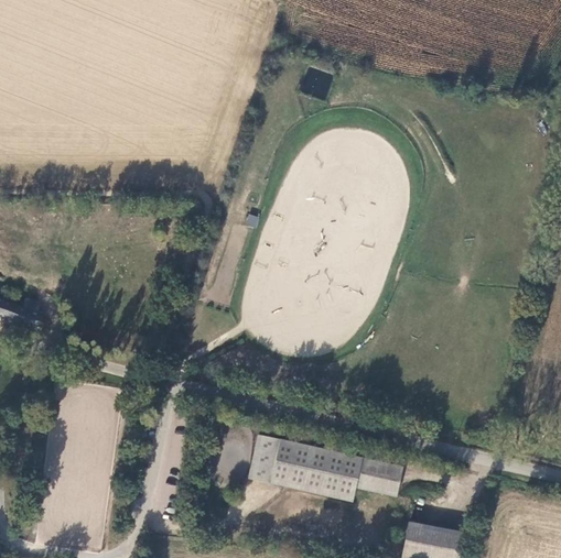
[(262,214),(251,210),(248,220),(259,223),(262,214)]
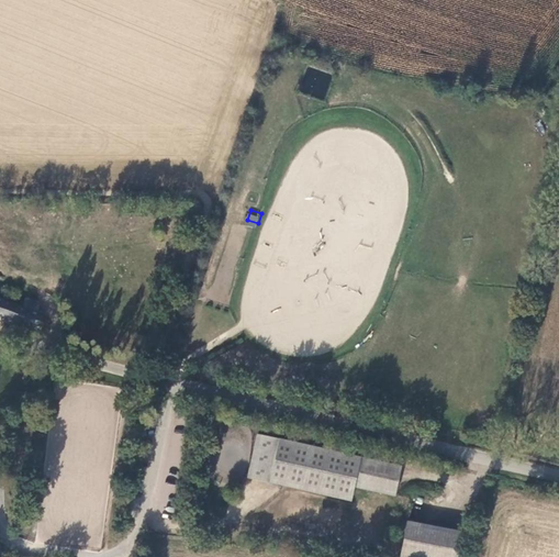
[(25,300),(0,289),(0,312),(22,322),(42,324),(48,307),(41,304),(44,296),(30,290),(25,300)]
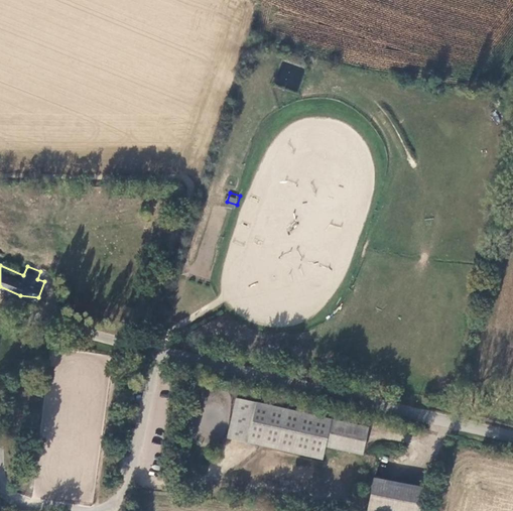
[(227,438),(247,442),(256,402),(236,398),(227,438)]
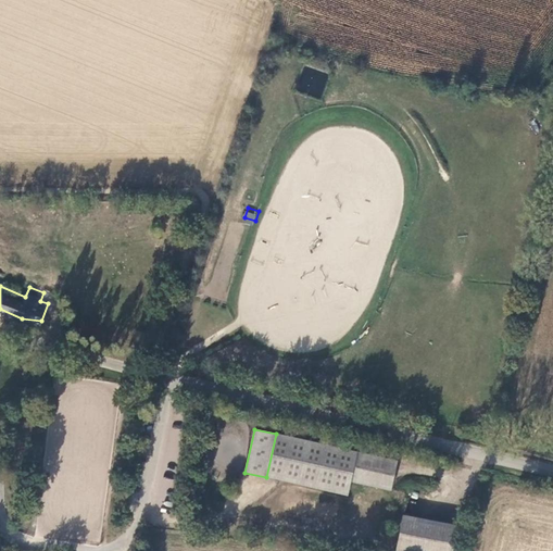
[(355,451),(276,434),(266,477),(347,495),(355,451)]
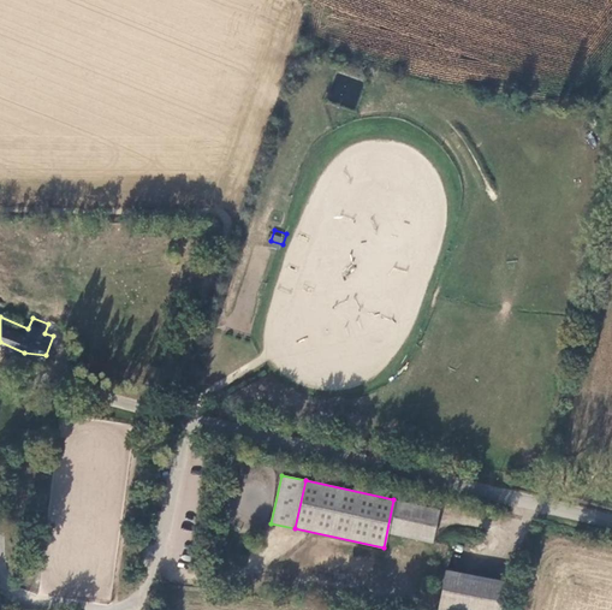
[(393,499),(387,532),(432,542),(439,509),(393,499)]
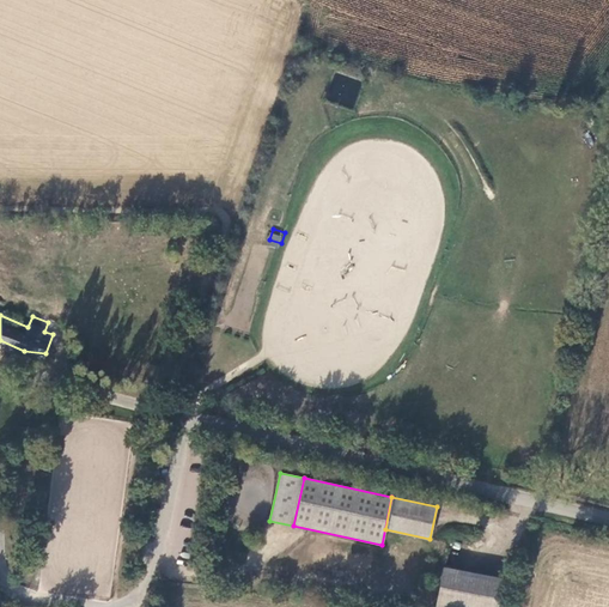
[(497,606),(503,578),(444,566),(436,606),(438,606),(497,606)]
